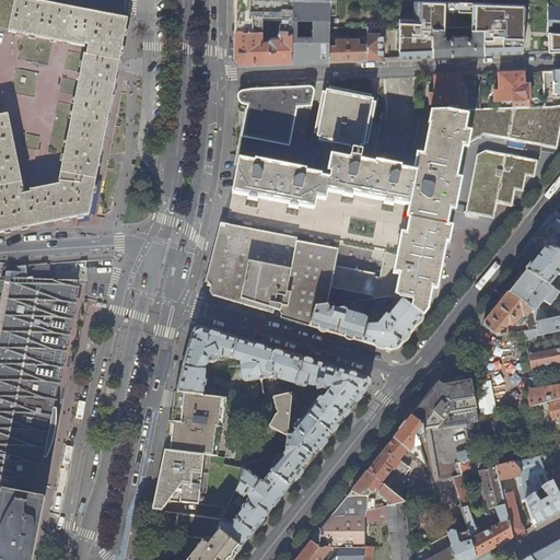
[(9,113),(0,114),(0,233),(90,216),(128,19),(116,15),(115,19),(23,0),(0,0),(0,26),(9,28),(90,44),(88,54),(84,54),(59,181),(60,181),(60,183),(31,189),(32,191),(23,194),(22,190),(25,190),(9,113)]
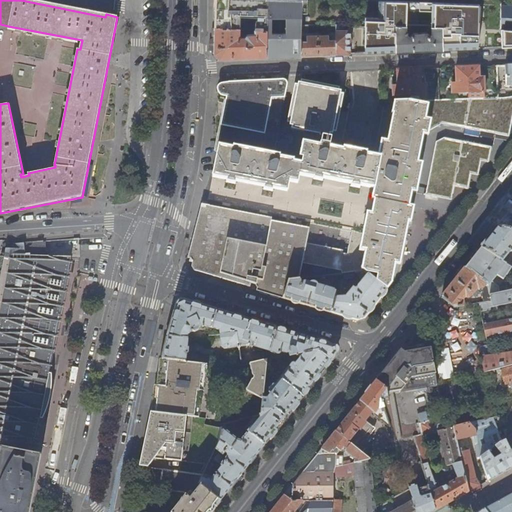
[(301,55),(301,48),(301,41),(302,25),(302,17),(303,12),(302,0),(216,0),(216,11),(215,27),(231,26),(232,27),(240,28),(240,16),(241,12),(256,13),(260,13),(267,13),(278,13),(278,16),(287,16),(287,24),(286,33),(272,32),(268,32),(268,22),(264,22),(264,18),(260,18),(259,18),(258,18),(258,19),(257,19),(257,20),(256,20),(256,21),(256,22),(255,28),(257,29),(266,29),(267,56),(278,56),(285,55),(301,55)]
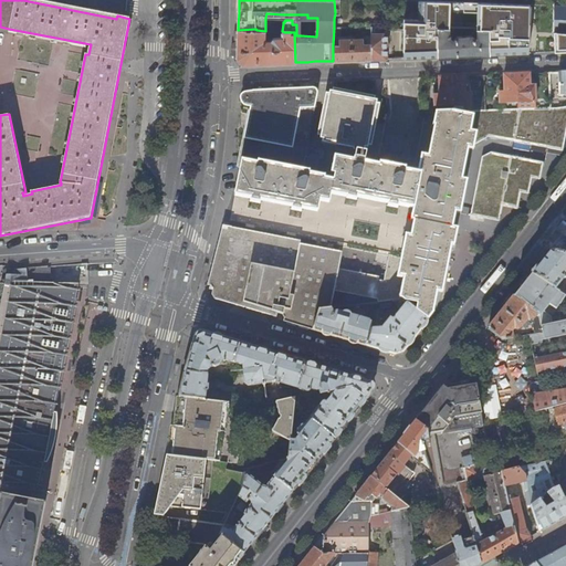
[(450,28),(474,29),(489,30),(493,30),(547,32),(565,32),(565,0),(558,0),(549,4),(542,4),(536,4),(442,0),(439,0),(439,13),(439,28),(450,28)]
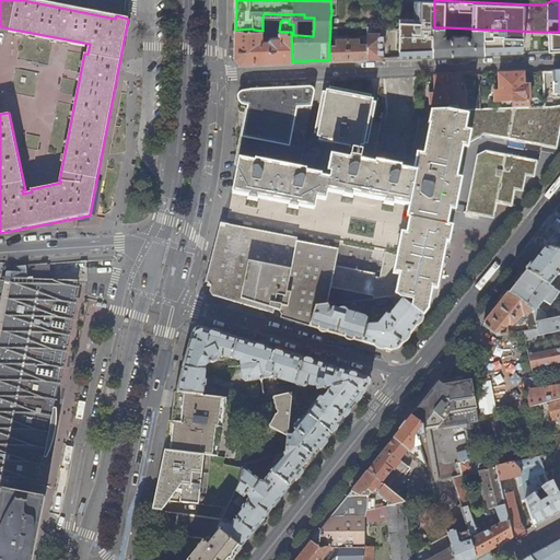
[(264,13),(263,18),(284,18),(284,20),(289,20),(289,24),(293,24),(293,35),(298,35),(298,19),(304,18),(304,14),(292,14),(284,14),(280,14),(264,13)]
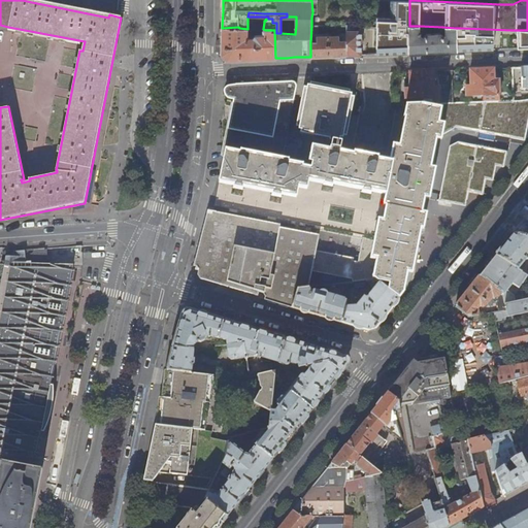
[(361,55),(361,26),(348,25),(348,26),(347,40),(347,55),(361,55)]
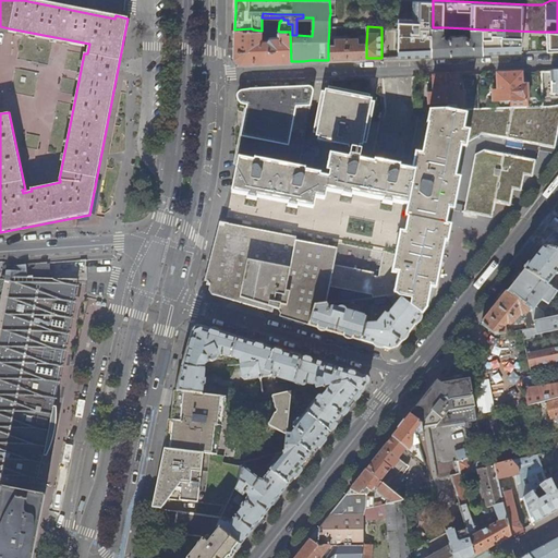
[(412,27),(399,27),(398,28),(397,57),(412,57),(412,27)]
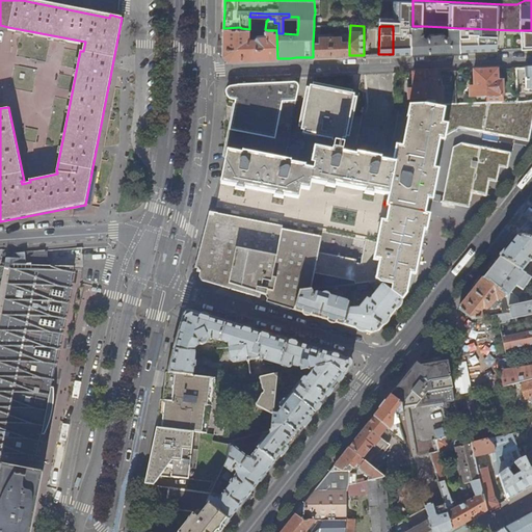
[(423,32),(423,26),(413,26),(413,53),(460,52),(460,50),(459,28),(446,27),(446,29),(449,29),(448,36),(445,37),(444,34),(429,35),(427,38),(423,35),(423,33),(423,32)]
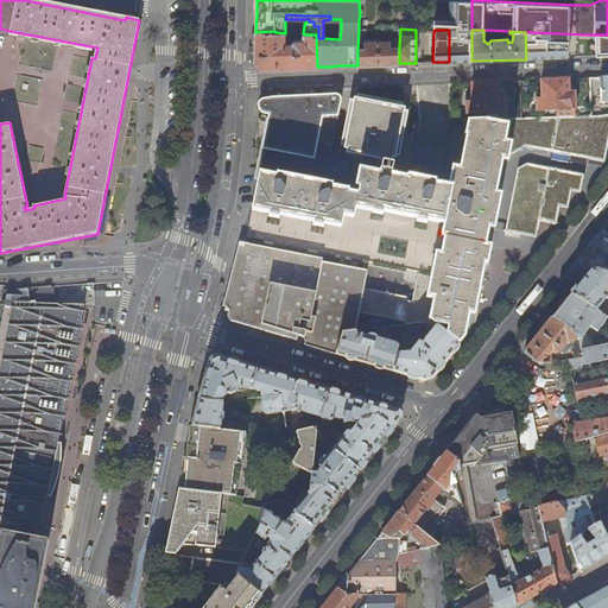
[(285,43),(285,33),(276,32),(274,31),(255,32),(255,62),(263,69),(317,67),(316,35),(305,35),(305,39),(295,40),(292,43),(285,43)]
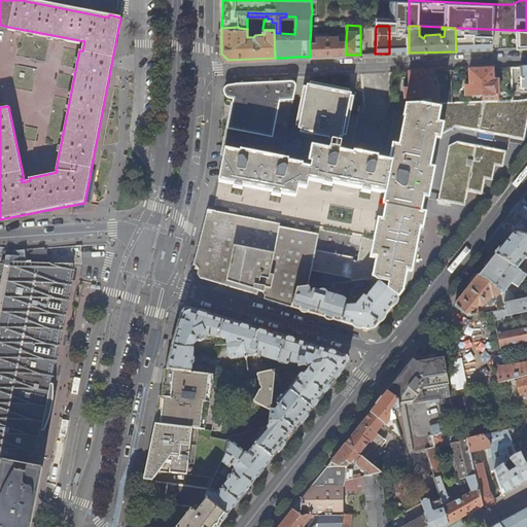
[(526,35),(510,35),(510,30),(459,28),(459,48),(456,49),(456,51),(498,49),(526,47),(526,35)]
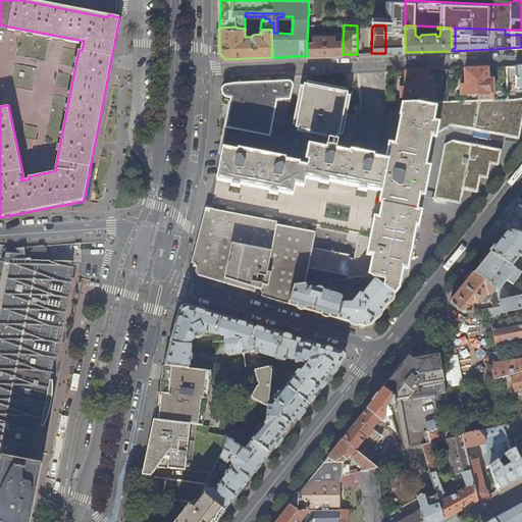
[(313,41),(307,42),(307,49),(307,56),(324,55),(324,36),(313,36),(313,41)]
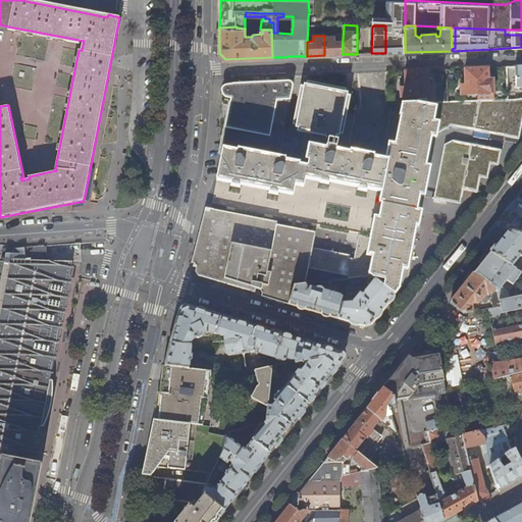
[(335,36),(324,36),(324,55),(343,54),(343,40),(335,41),(335,36)]
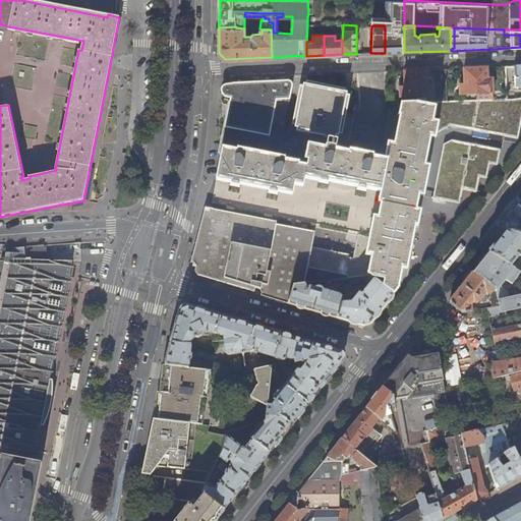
[(17,54),(41,55),(42,43),(18,41),(17,54)]
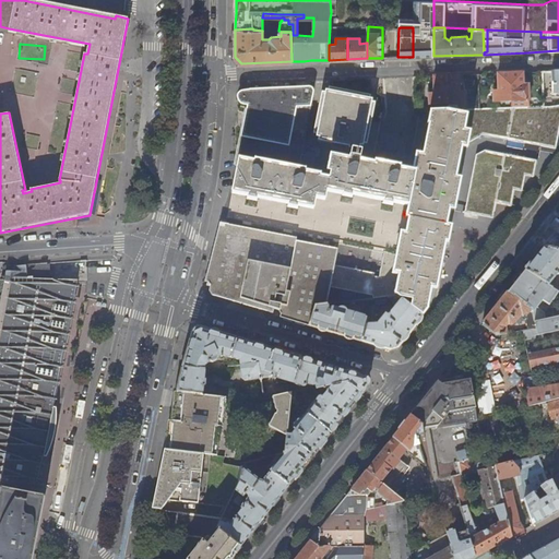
[(13,70),(11,94),(36,95),(37,71),(13,70)]
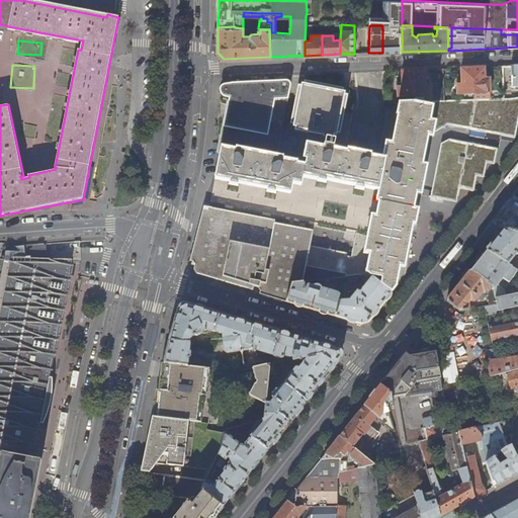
[(457,94),(475,94),(473,68),(461,69),(462,84),(457,84),(457,94)]
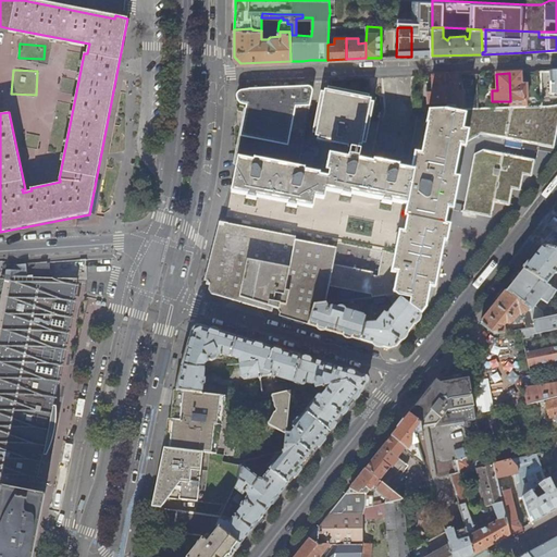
[(522,89),(521,73),(509,73),(510,101),(528,100),(528,89),(522,89)]
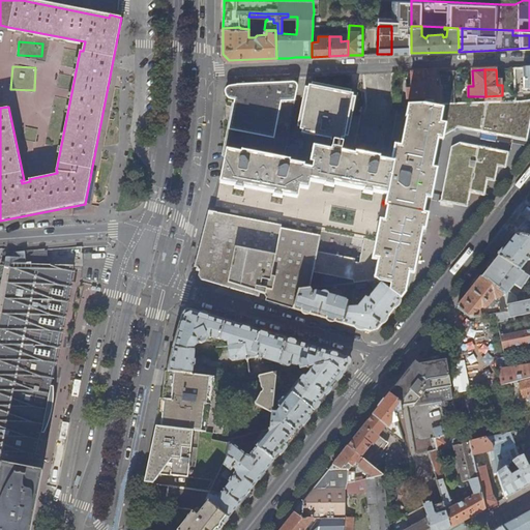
[(408,98),(424,98),(423,71),(411,72),(412,89),(407,89),(408,98)]
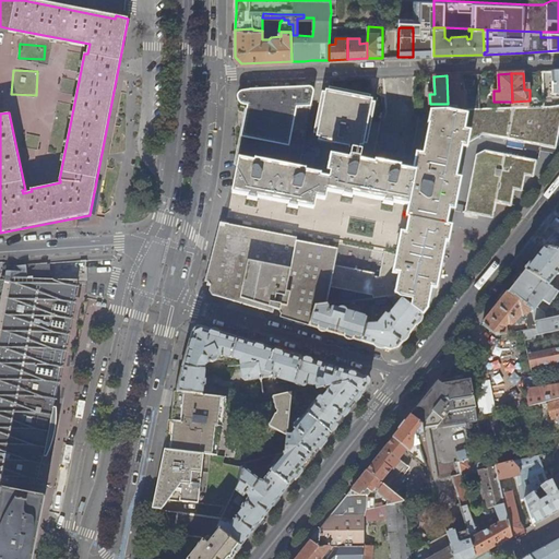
[(460,93),(460,75),(447,75),(448,104),(465,103),(465,93),(460,93)]
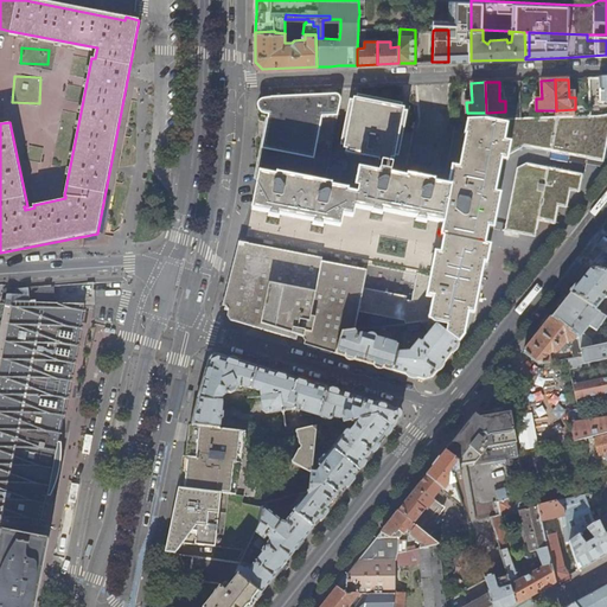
[(269,115),(259,172),(275,176),(276,173),(305,179),(313,135),(319,108),(323,94),(273,96),(269,115)]
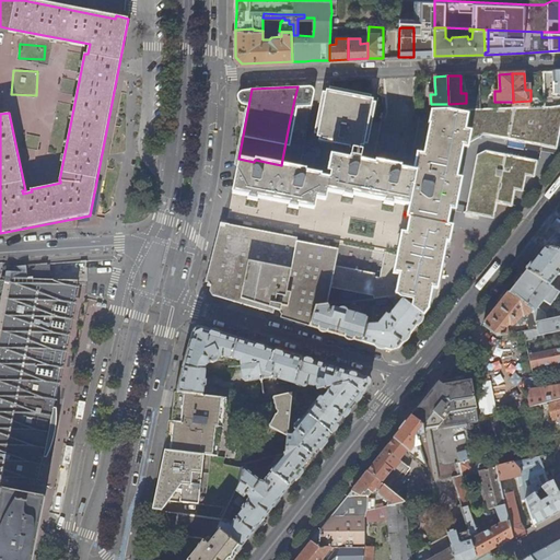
[(298,86),(294,100),(314,104),(316,93),(312,86),(298,86)]
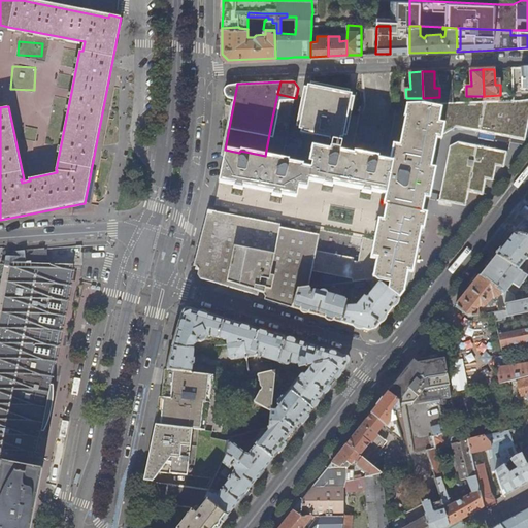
[(231,99),(234,100),(237,84),(231,85),(230,85),(229,85),(227,86),(226,87),(226,88),(225,89),(225,90),(225,92),(225,93),(225,94),(225,95),(226,97),(227,97),(228,98),(229,99),(231,99)]
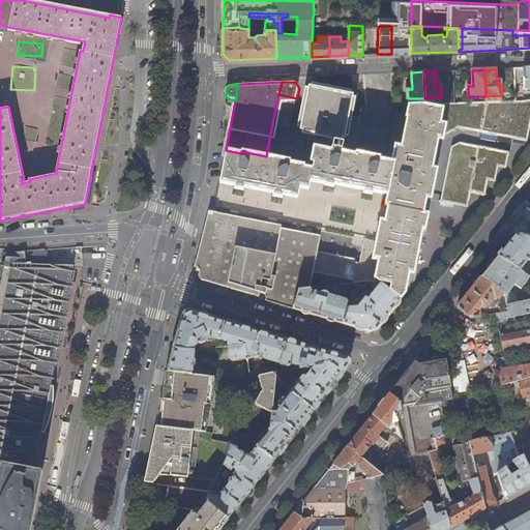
[(352,94),(307,85),(298,130),(343,140),(352,94)]
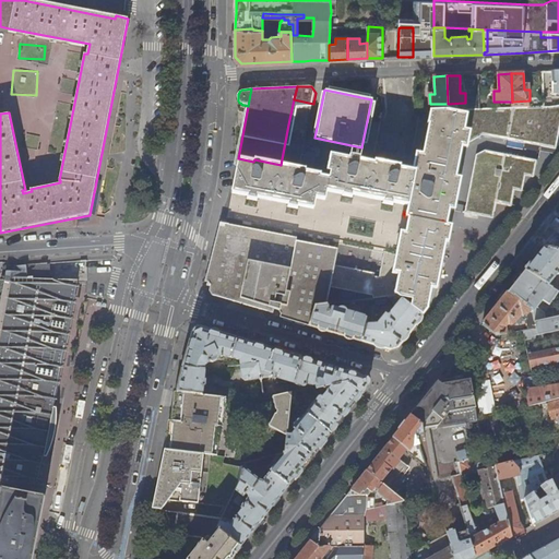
[(424,96),(415,96),(415,113),(424,111),(424,96)]
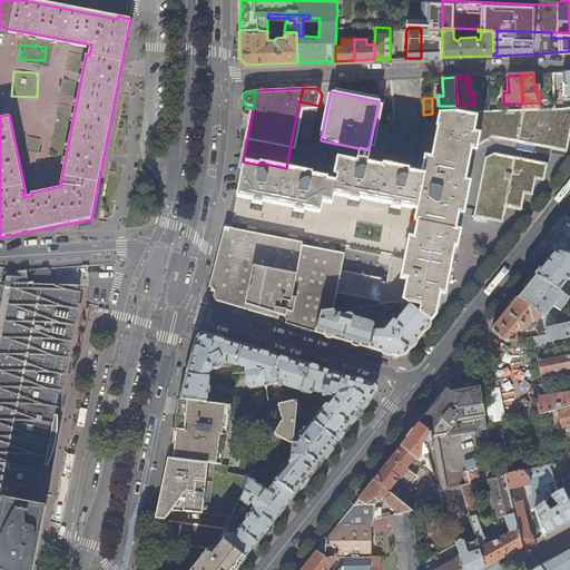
[(320,106),(300,101),(294,127),(314,131),(320,106)]
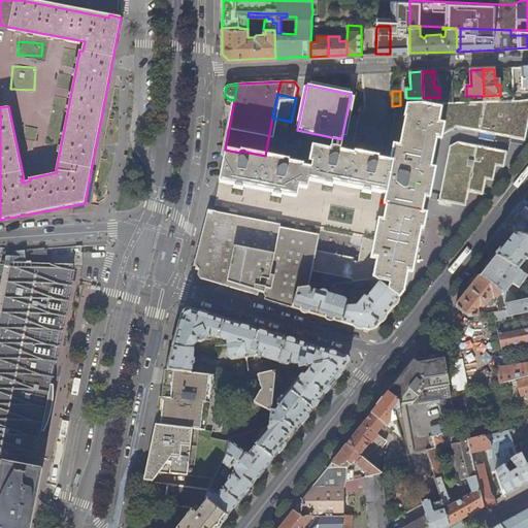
[(455,127),(525,141),(525,140),(527,127),(527,99),(524,100),(513,101),(484,102),(454,103),(442,104),(441,107),(435,138),(436,139),(455,128),(455,127)]
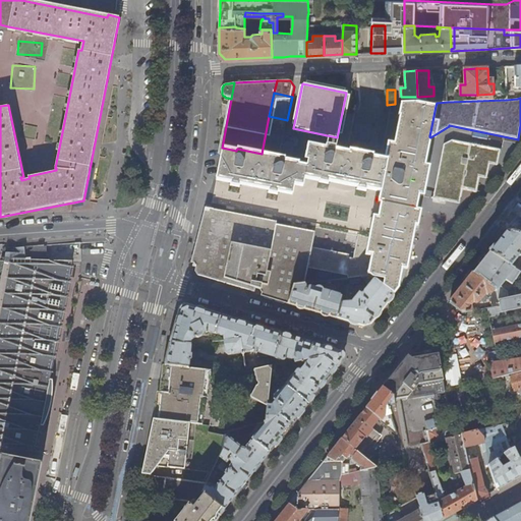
[(429,136),(436,106),(437,103),(417,103),(404,104),(395,143),(392,143),(388,160),(382,188),(387,189),(386,196),(415,203),(429,136)]
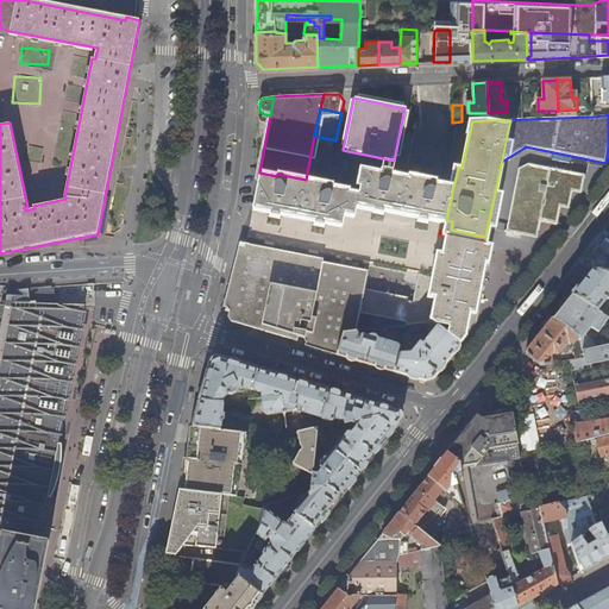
[(330,168),(336,140),(314,136),(306,180),(277,174),(276,176),(259,173),(252,209),(270,213),(269,215),(278,218),(280,215),(314,221),(313,225),(324,226),(324,224),(341,227),(344,215),(349,195),(349,193),(349,192),(349,189),(339,188),(343,171),(330,168)]
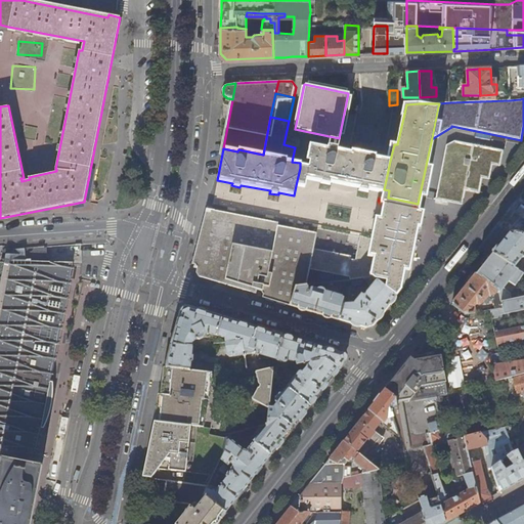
[(307,174),(331,179),(337,149),(338,147),(340,140),(331,138),(328,148),(313,145),(308,167),(308,170),(307,174)]
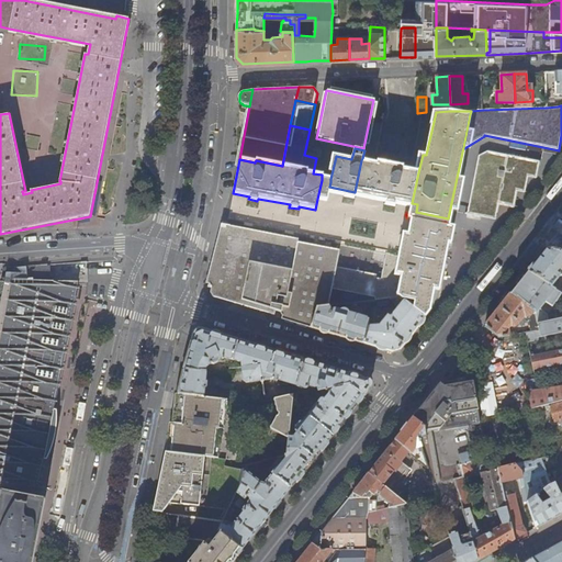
[(498,204),(513,208),(514,206),(517,191),(525,193),(525,192),(528,177),(536,179),(537,178),(540,161),(489,150),(480,155),(468,214),(492,218),(495,204),(498,204)]
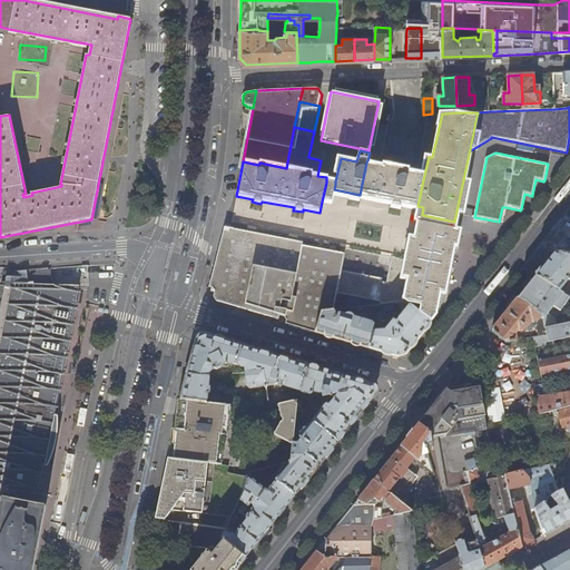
[(382,166),(366,163),(360,195),(375,197),(382,166)]
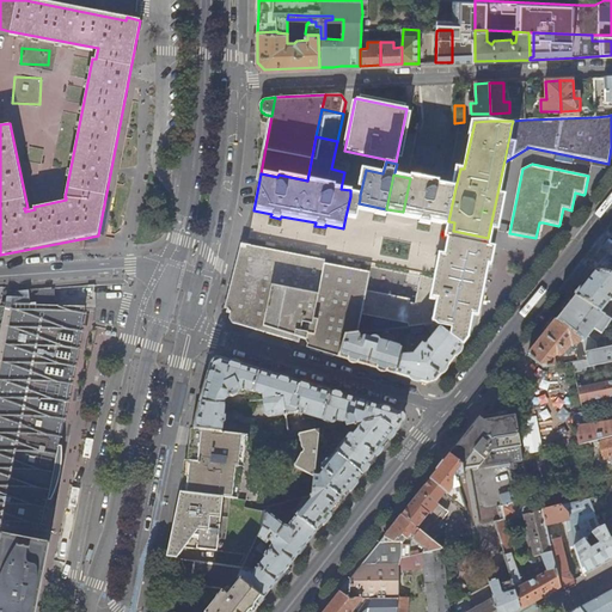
[(403,212),(430,218),(438,184),(410,178),(403,212)]
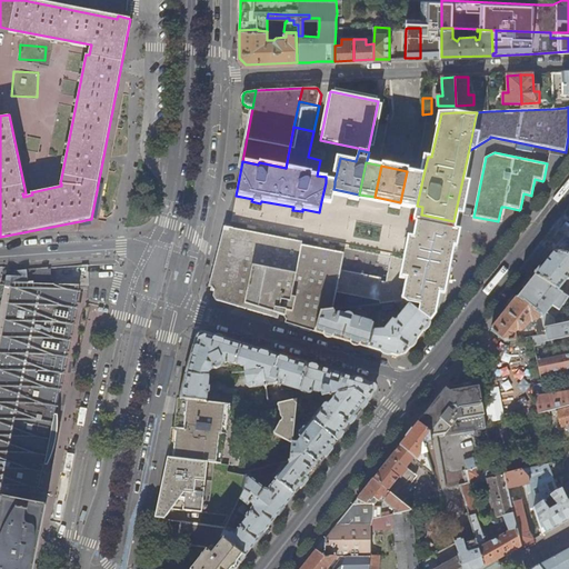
[(423,175),(407,171),(400,202),(417,206),(423,175)]
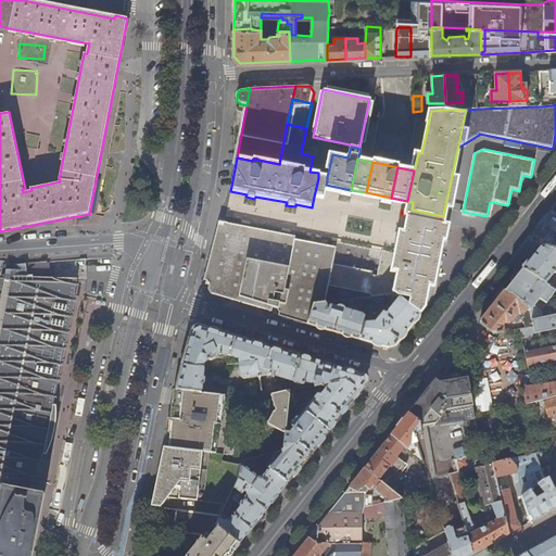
[(326,185),(327,180),(321,179),(318,178),(314,197),(318,197),(320,198),(324,184),(326,185)]
